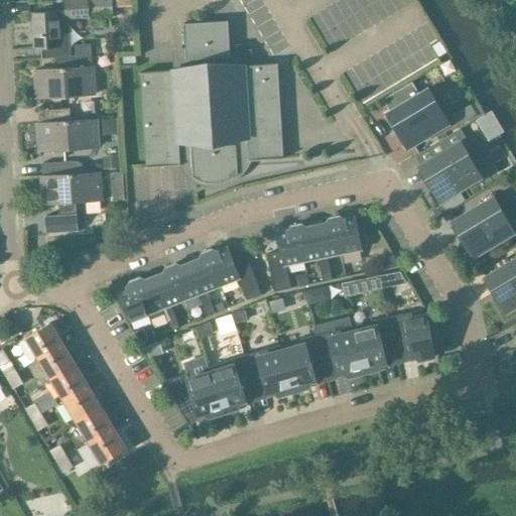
[(66,11),(30,13),(32,49),(41,49),(41,59),(71,57),(69,19),(90,18),(89,16),(111,15),(110,0),(68,0),(65,0),(66,11)]
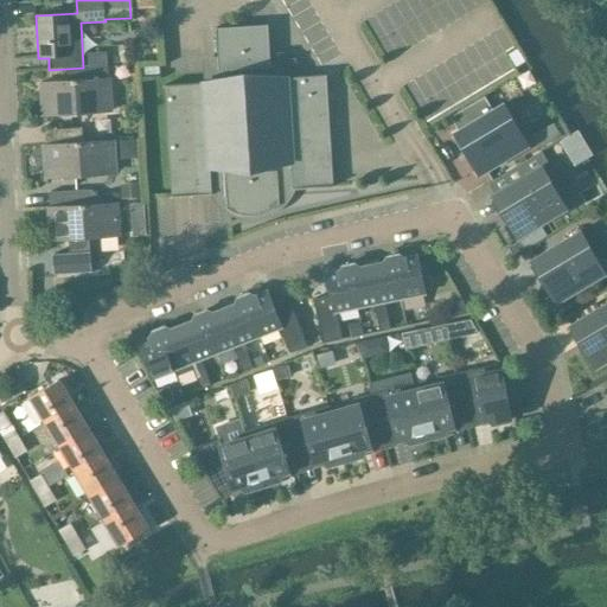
[(204,82),(163,85),(168,196),(172,196),(210,193),(225,192),(225,208),(227,208),(228,209),(234,212),(240,213),(247,215),(254,215),(260,215),(267,212),(273,210),(278,205),(278,189),(332,186),(332,183),(331,165),(325,75),(301,77),(295,77),(286,78),(285,69),(285,59),(268,61),(267,25),(216,29),(217,57),(218,64),(203,64),(203,71),(204,82)]
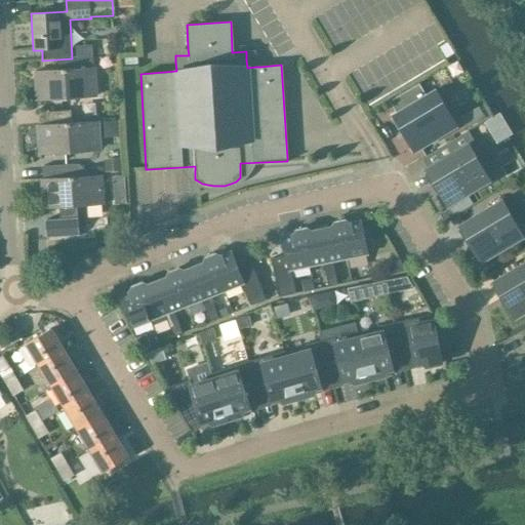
[(36,72),(37,99),(95,96),(92,58),(57,61),(58,71),(36,72)]
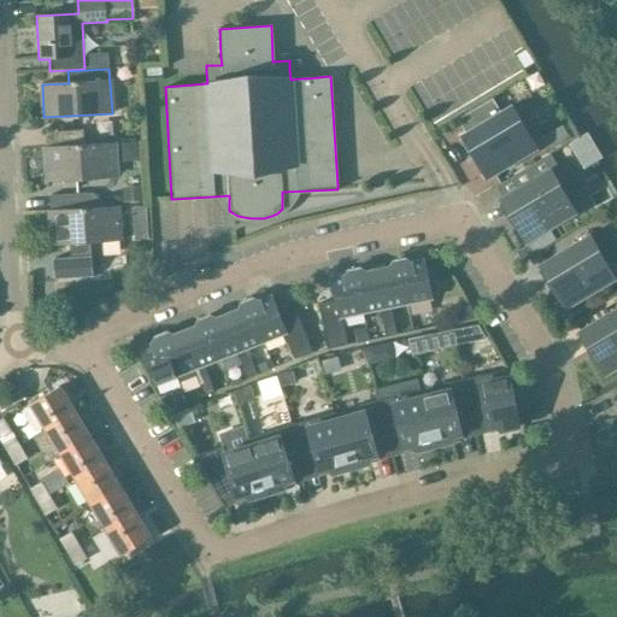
[(493,98),(457,119),(466,134),(458,139),(459,140),(468,135),(475,148),(471,151),(476,159),(487,177),(536,147),(512,109),(515,107),(513,105),(501,112),(493,98)]
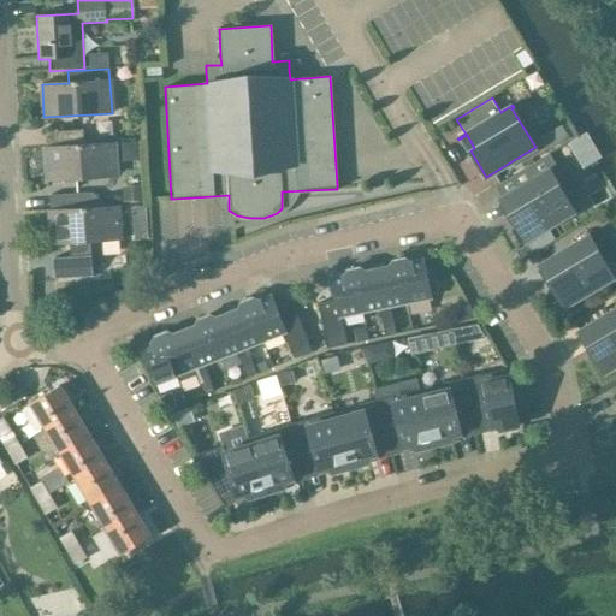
[(562,126),(540,138),(548,152),(569,140),(562,126)]
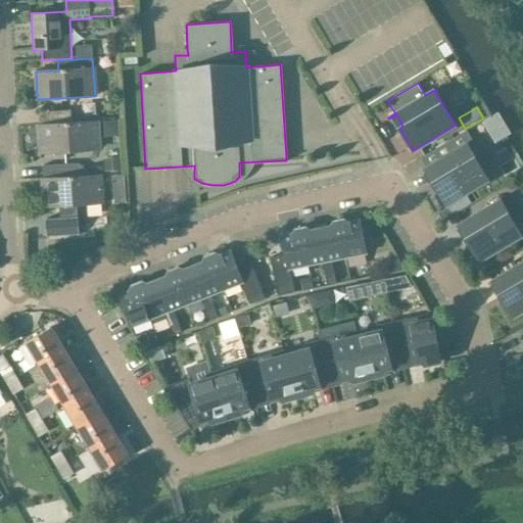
[(70,110),(62,110),(62,122),(72,121),(70,110)]
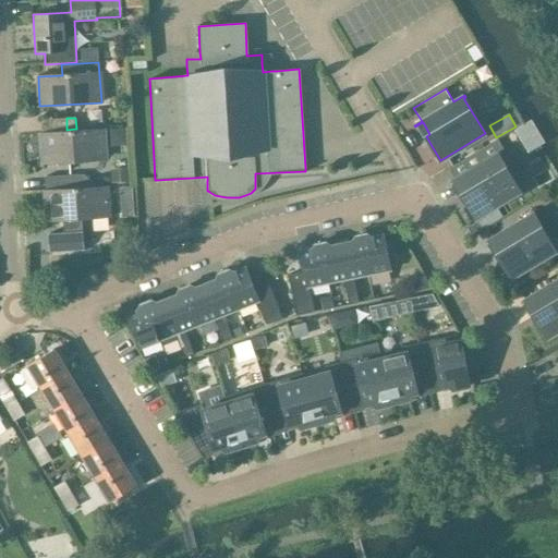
[(67,130),(41,131),(44,161),(105,158),(102,126),(76,129),(67,130)]
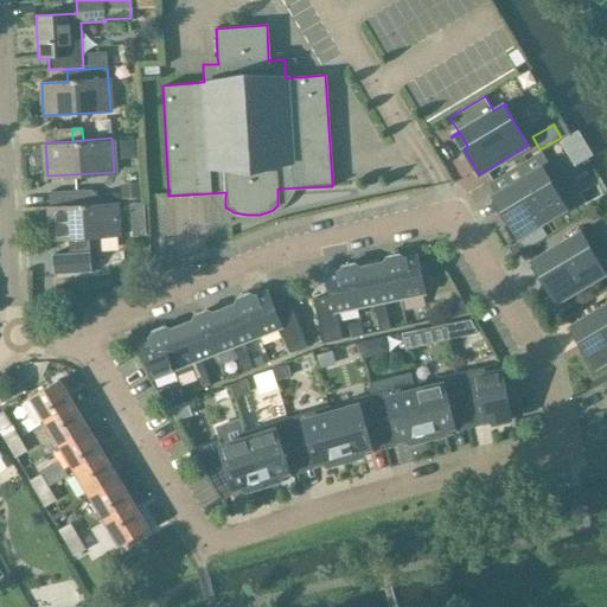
[(138,141),(120,141),(121,160),(139,159),(138,141)]
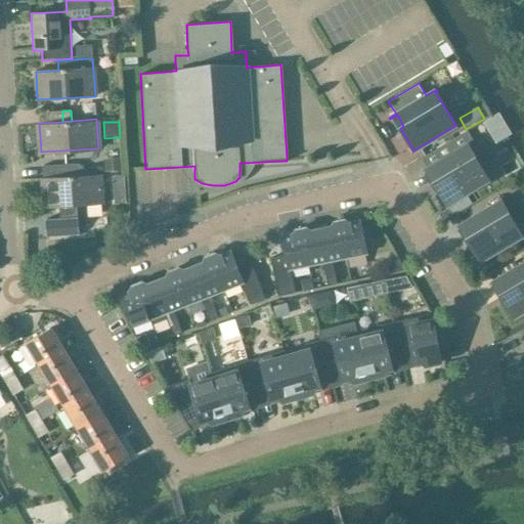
[(436,190),(445,206),(487,180),(468,146),(469,145),(468,144),(421,172),(422,174),(423,173),(434,191),(436,190)]
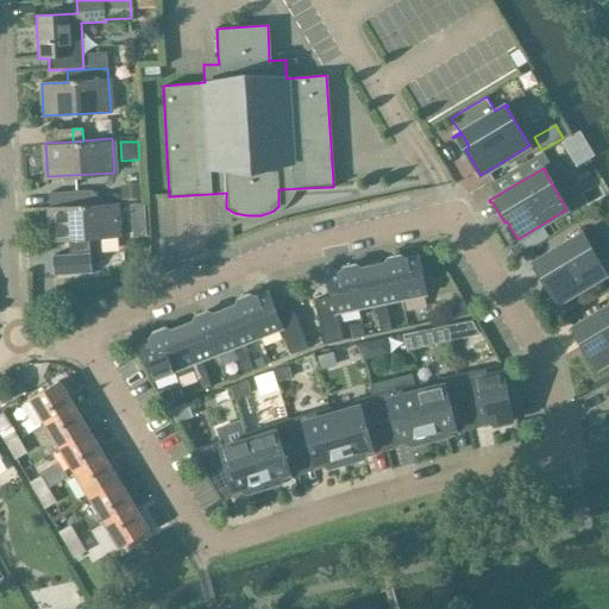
[(87,192),(49,193),(49,206),(87,203),(87,192)]
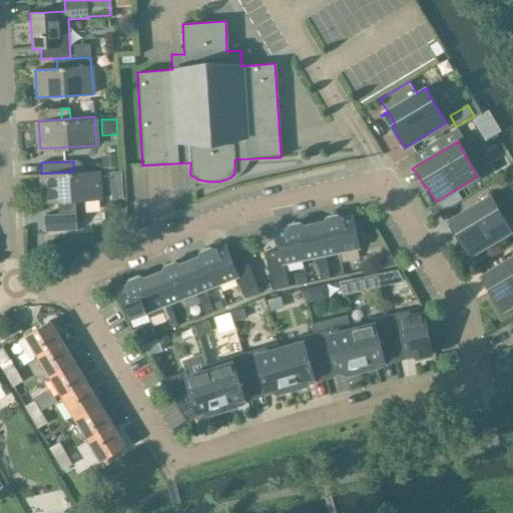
[(73,171),(41,173),(43,201),(57,200),(58,214),(75,213),(74,199),(99,197),(97,169),(88,170),(73,171)]
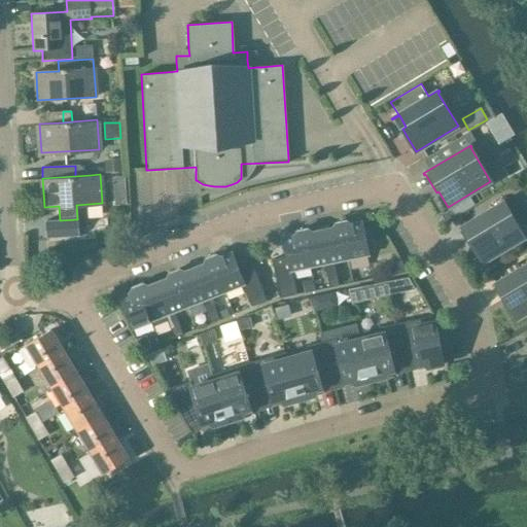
[(112,177),(113,194),(126,192),(125,176),(112,177)]
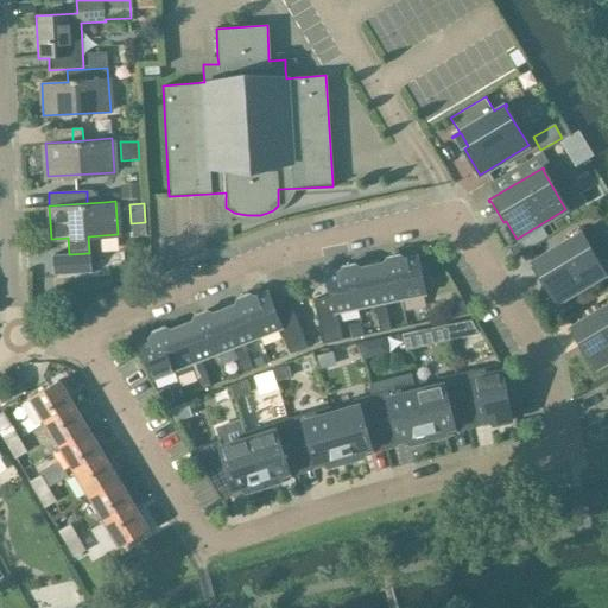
[(581,235),(583,234),(582,233),(527,265),(529,267),(529,266),(542,287),(545,286),(556,303),(605,274),(581,235)]
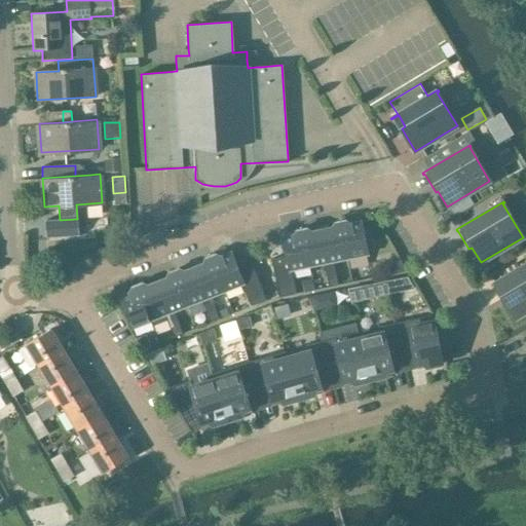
[(60,220),(45,221),(46,234),(46,238),(79,236),(78,219),(77,219),(60,220)]
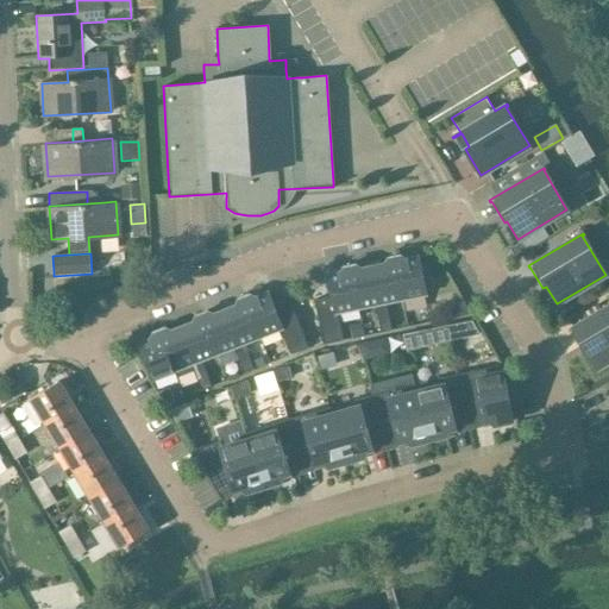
[(400,256),(394,257),(402,299),(425,294),(418,257),(405,259),(400,256)]
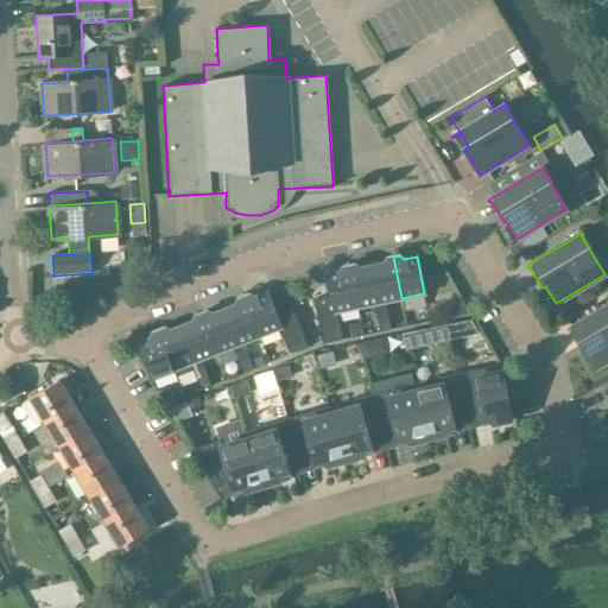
[(384,263),(372,265),(378,302),(384,301),(401,298),(393,257),(387,258),(384,263)]
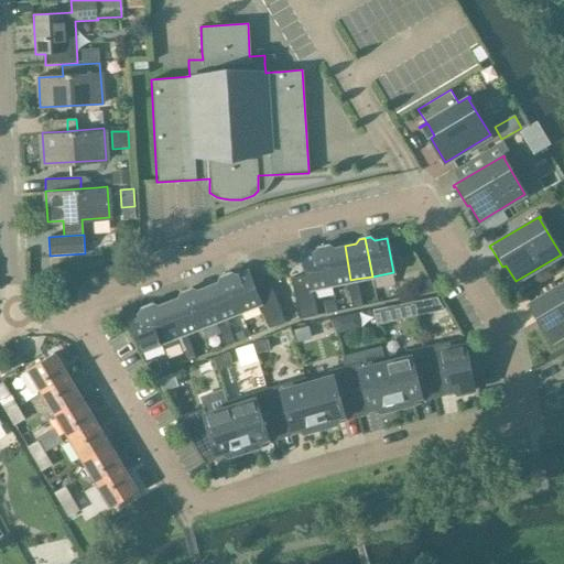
[(331,284),(324,246),(317,248),(314,252),(302,255),(306,273),(290,277),(297,317),(316,314),(311,288),(331,284)]
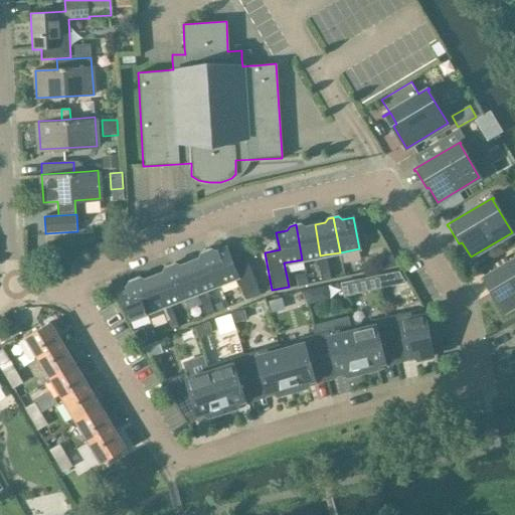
[(300,224),(296,224),(302,260),(316,256),(320,255),(315,224),(305,226),(300,224)]
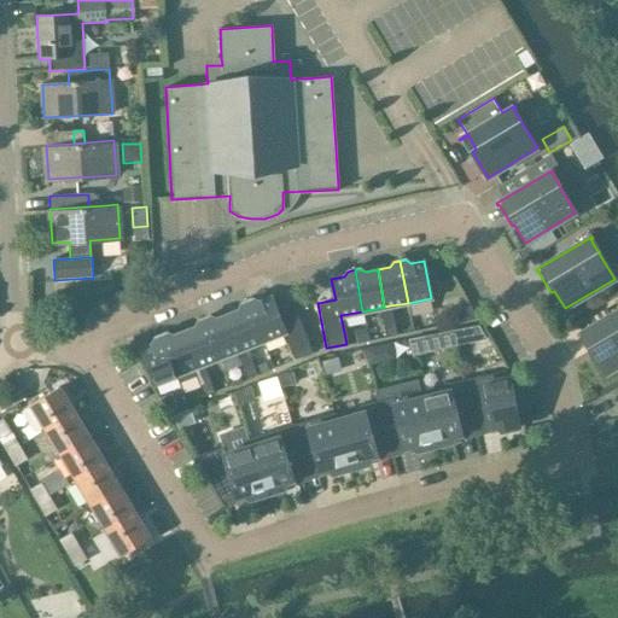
[(254,298),(248,301),(262,340),(281,333),(292,360),(312,353),(296,310),(280,318),(272,297),(260,302),(254,298)]
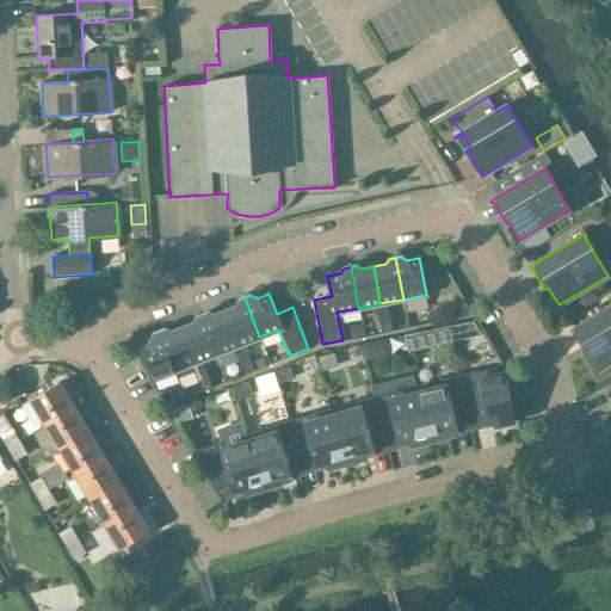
[(242,343),(259,337),(245,297),(239,300),(236,306),(224,310),(238,345),(242,343)]
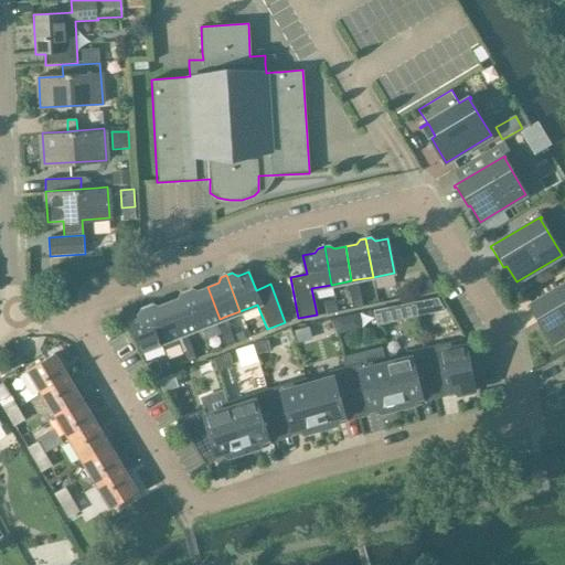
[(351,280),(347,281),(349,295),(359,292),(356,279),(351,280)]
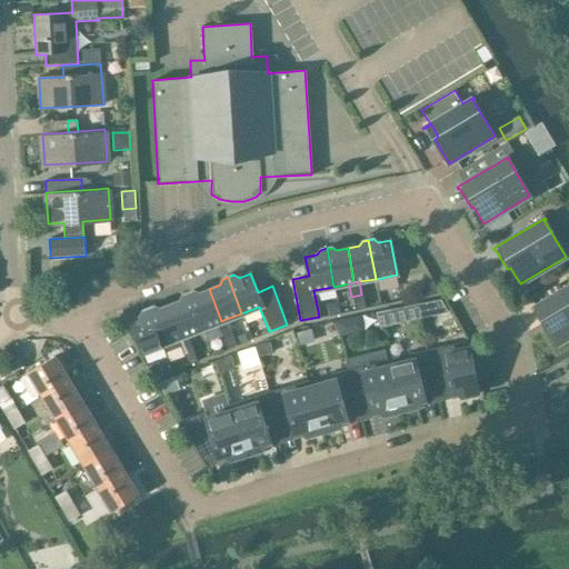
[(422,282),(426,296),(439,293),(432,281),(422,282)]
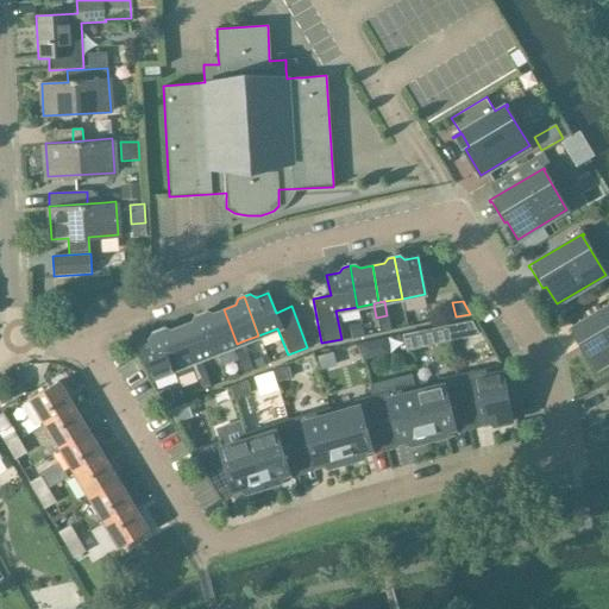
[(608,305),(566,331),(567,332),(569,332),(582,353),(584,351),(595,369),(608,360),(608,305)]
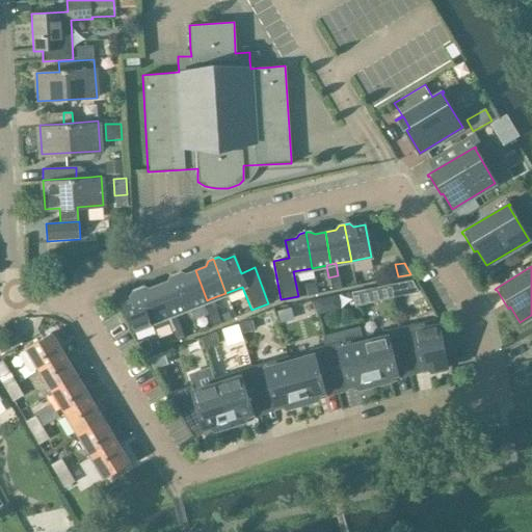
[(189,307),(207,300),(195,270),(186,274),(181,272),(176,273),(189,307)]
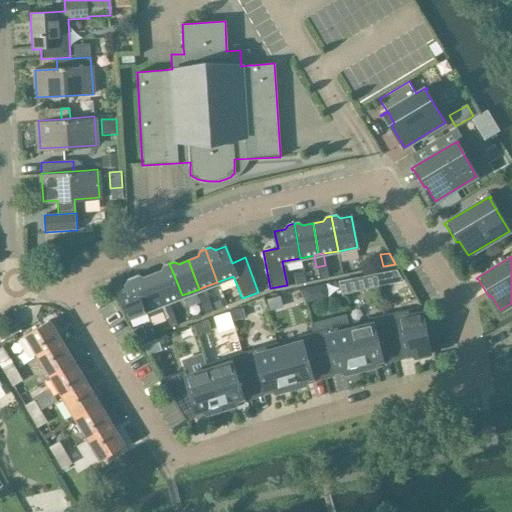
[(167,301),(182,295),(169,263),(165,265),(163,270),(153,274),(163,302),(167,301)]
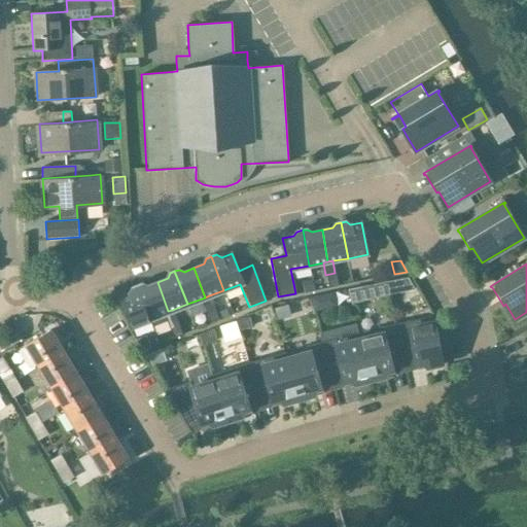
[(335,273),(325,275),(328,287),(338,285),(335,273)]
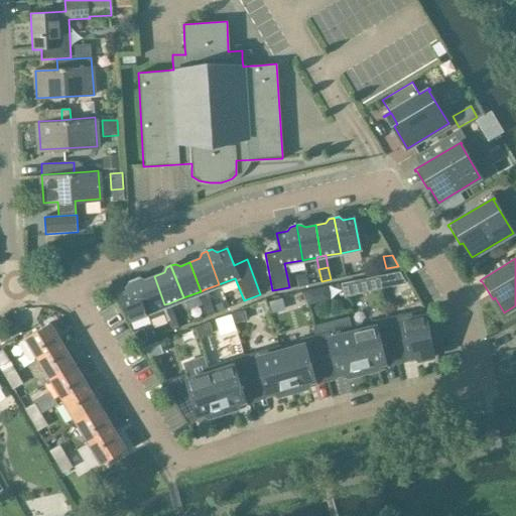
[(296,275),(298,286),(308,284),(305,273),(296,275)]
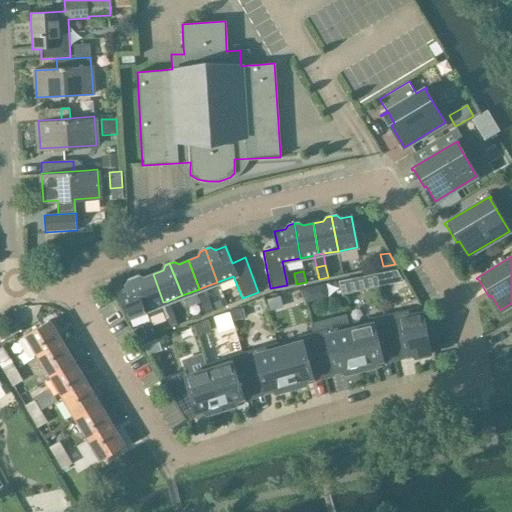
[(138,275),(133,277),(145,309),(149,317),(162,312),(159,304),(163,302),(153,274),(143,277),(138,275)]
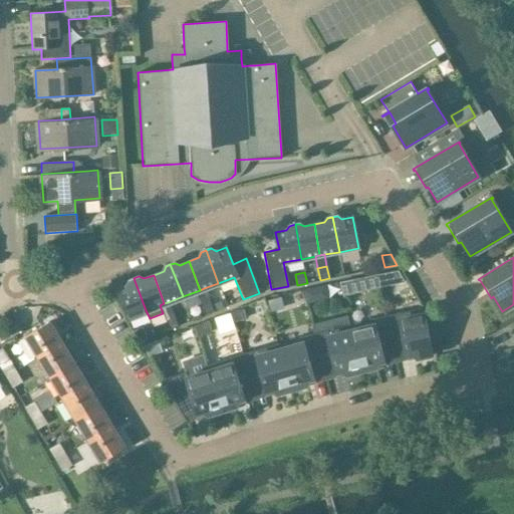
[(126,317),(146,310),(134,278),(130,280),(127,285),(116,290),(126,317)]
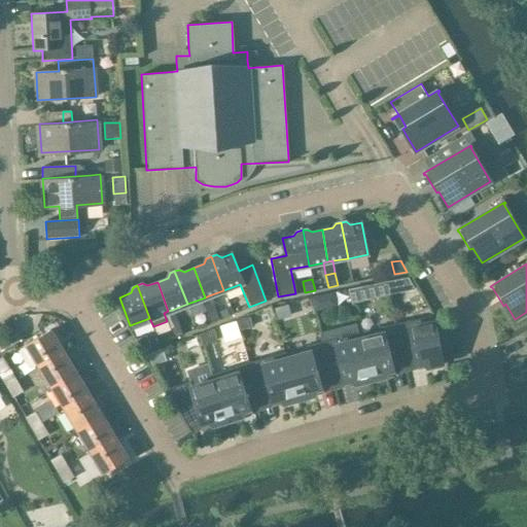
[(361,286),(349,289),(352,303),(364,300),(361,286)]
